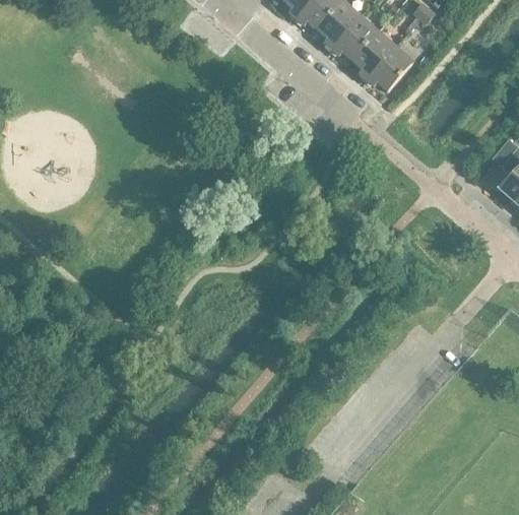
[(295,17),(310,0),(282,0),(290,6),(287,10),(295,17)]
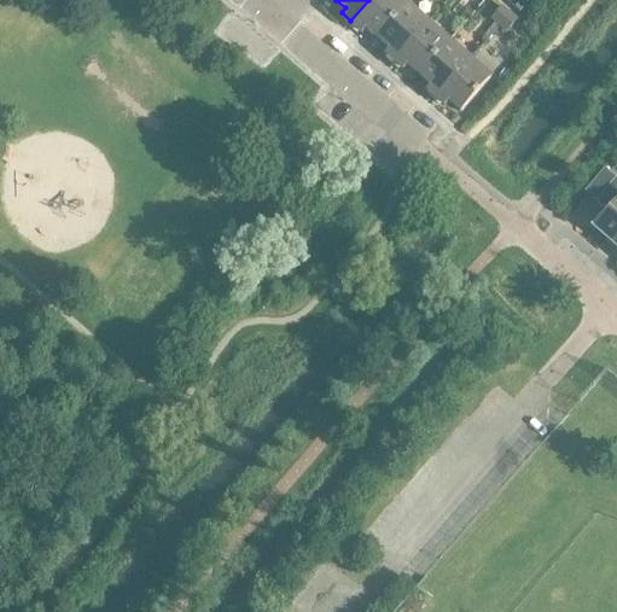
[(368,0),(350,21),(360,29),(365,24),(374,34),(403,0),(368,0)]
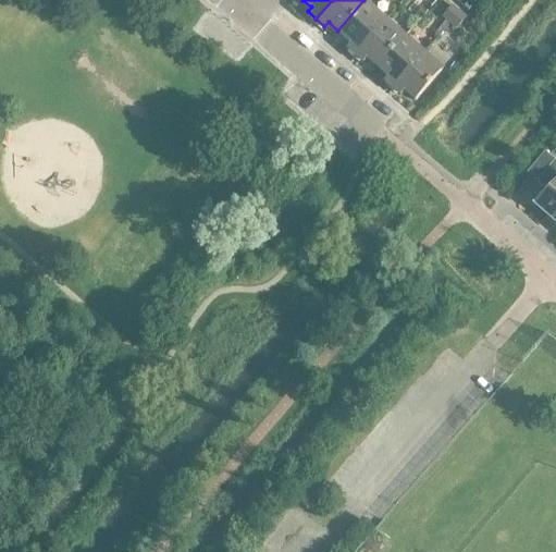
[(354,51),(385,14),(368,0),(363,0),(337,31),(349,39),(345,44),(354,51)]
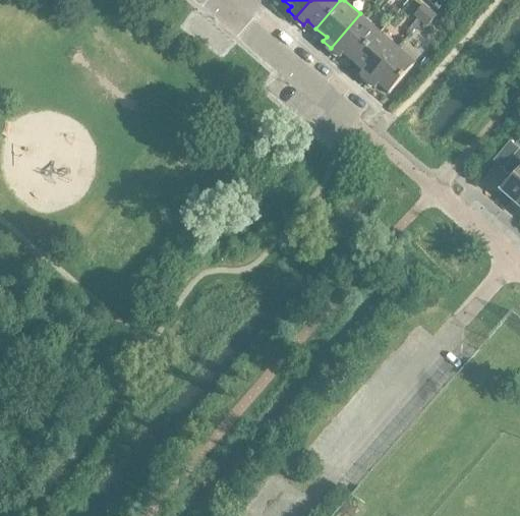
[(412,12),(419,18),(428,7),(421,2),(412,12)]
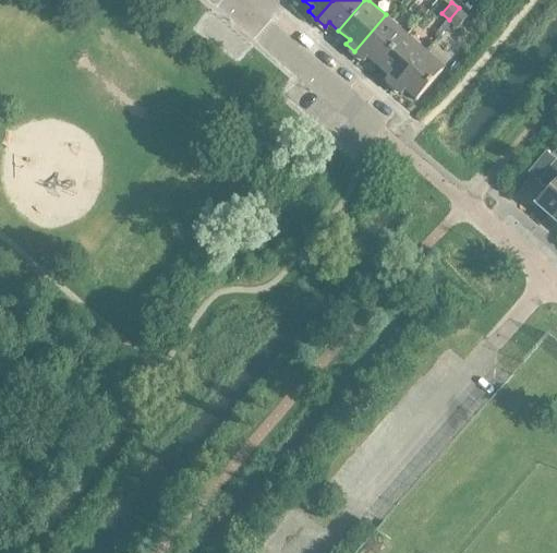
[(465,14),(459,8),(449,20),(456,25),(465,14)]
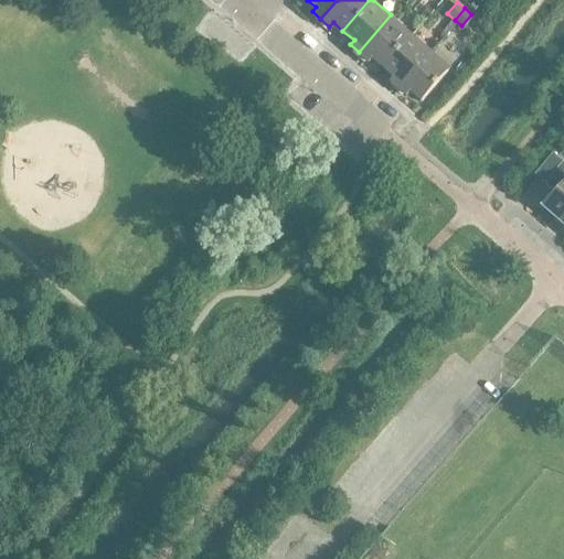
[(381,64),(410,31),(391,14),(359,52),(366,60),(371,55),(381,64)]
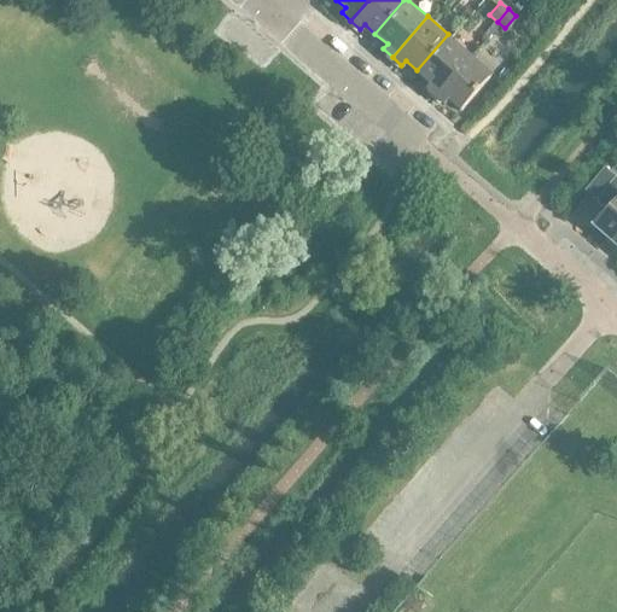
[(435,93),(470,53),(448,34),(417,70),(429,80),(424,85),(435,93)]
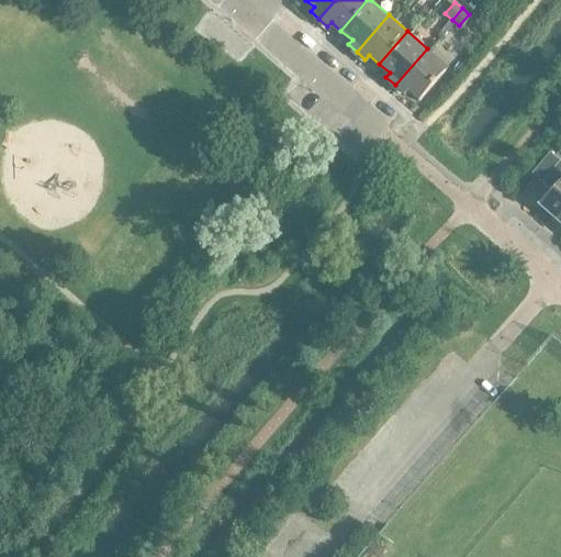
[(446,65),(427,48),(395,85),(403,92),(406,88),(417,97),(446,65)]
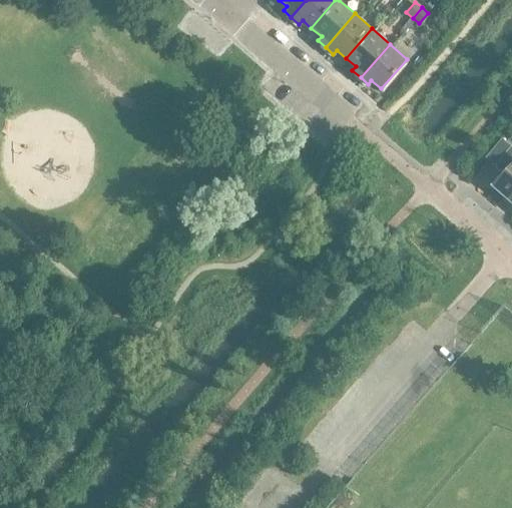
[(511,145),(509,143),(492,162),(502,171),(499,175),(497,173),(489,182),(507,197),(511,190),(511,145)]
